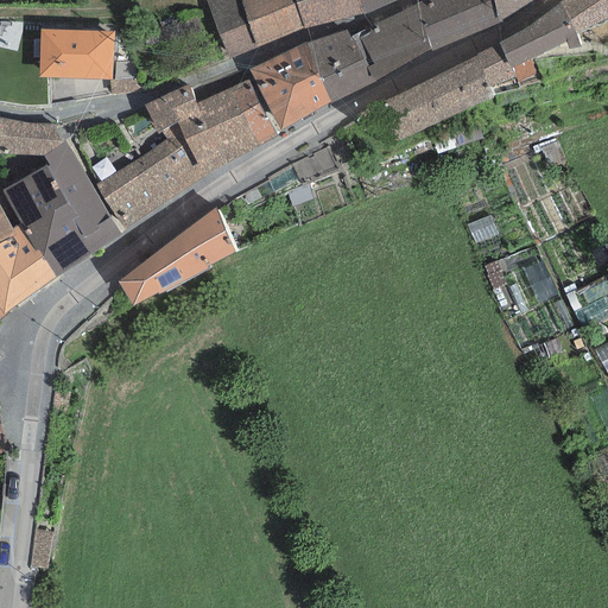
[(305,30),(293,0),(206,0),(229,59),(305,30)]
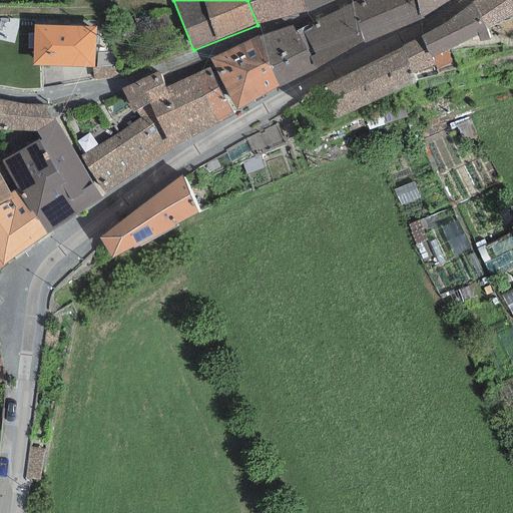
[(306,13),(301,0),(247,0),(258,25),(306,13)]
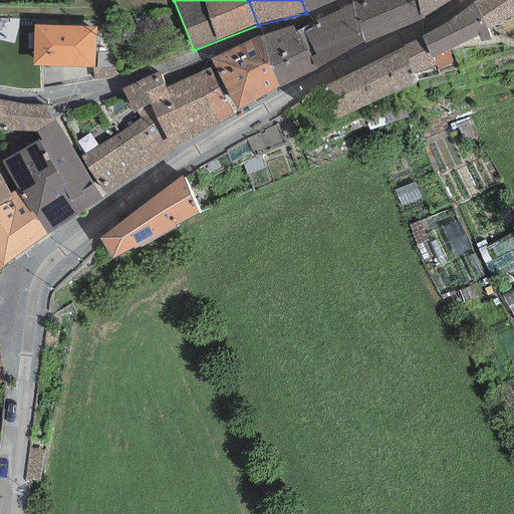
[(301,0),(306,13),(335,0),(301,0)]
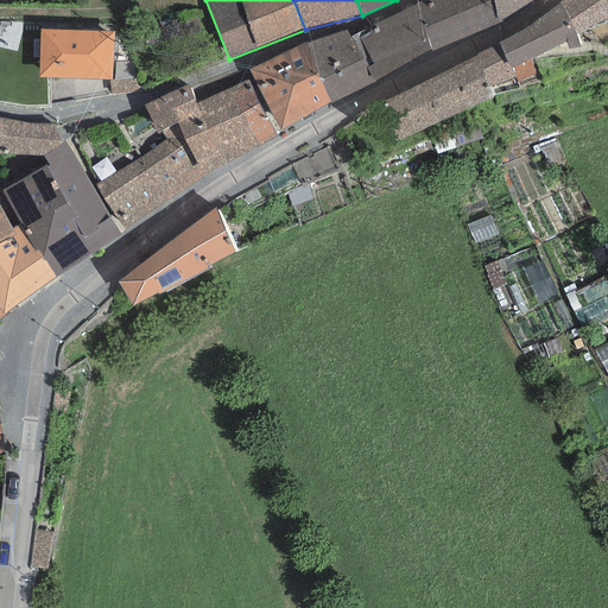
[(493,0),(425,0),(417,4),(423,30),(493,0)]
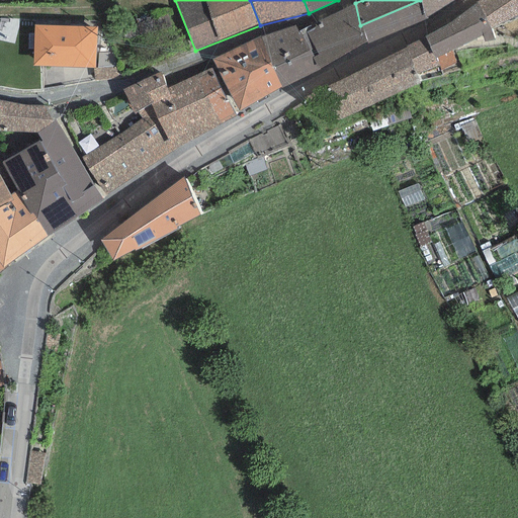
[(360,25),(369,42),(427,19),(420,0),(360,25)]
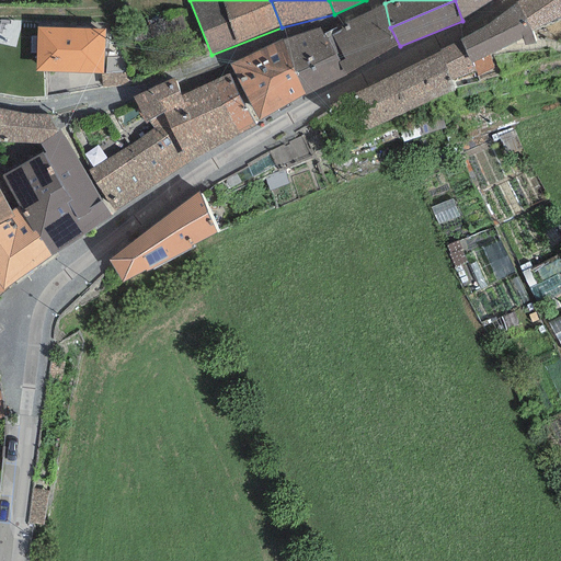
[(455,0),(462,21),(495,0),(455,0)]
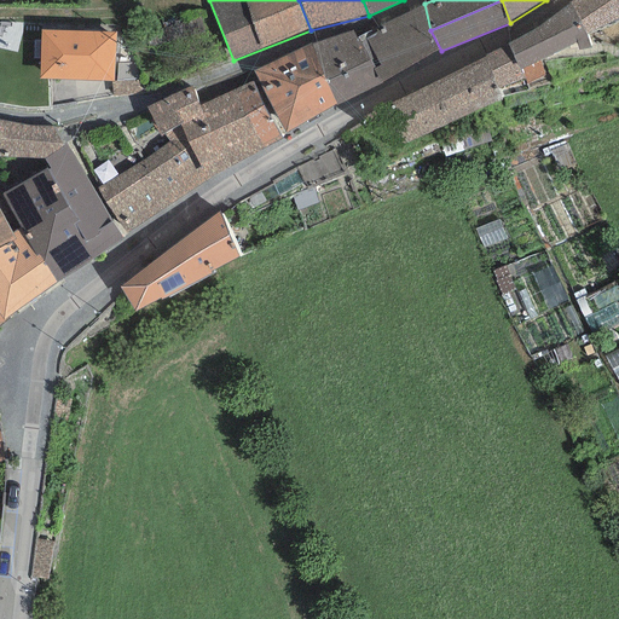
[(618,0),(574,0),(570,4),(586,36),(618,18),(618,0)]
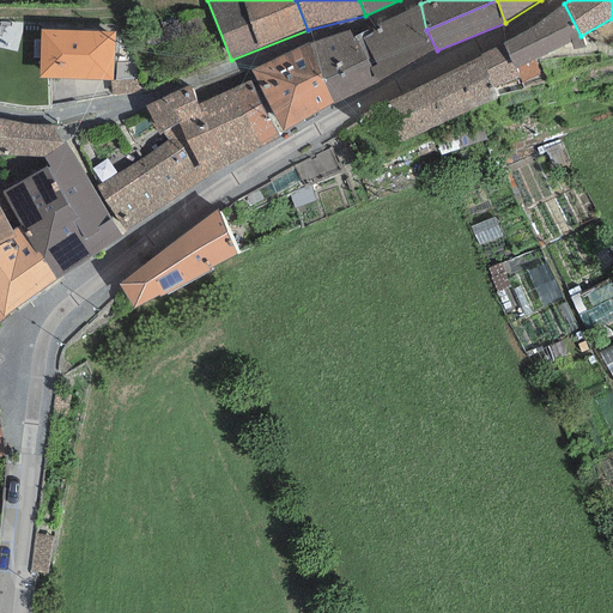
[(426,30),(420,4),(375,26),(353,37),(365,59),(370,68),(376,65),(371,56),(426,30)]
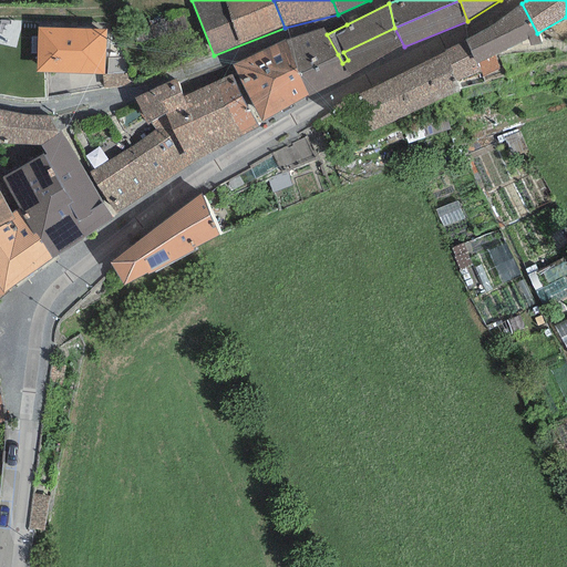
[(502,19),(464,40),(480,72),(482,78),(500,68),(495,55),(515,44),(527,39),(529,45),(543,44),(537,33),(522,3),(502,19)]
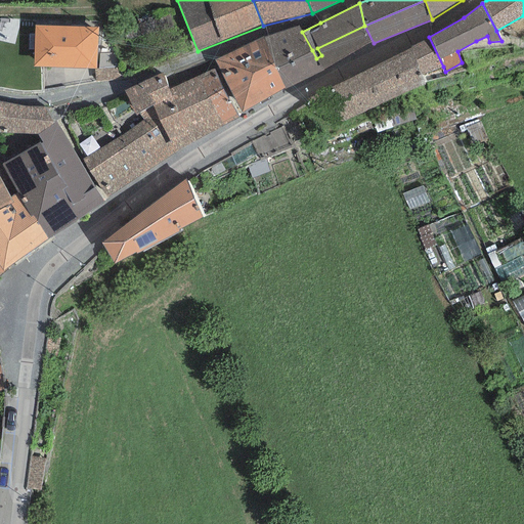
[(97,28),(36,25),(34,67),(95,70),(97,28)]
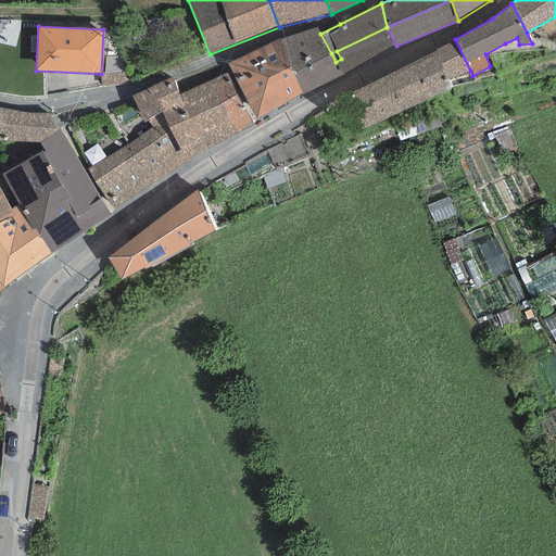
[(317,27),(279,38),(293,73),(331,53),(320,34),(317,27)]
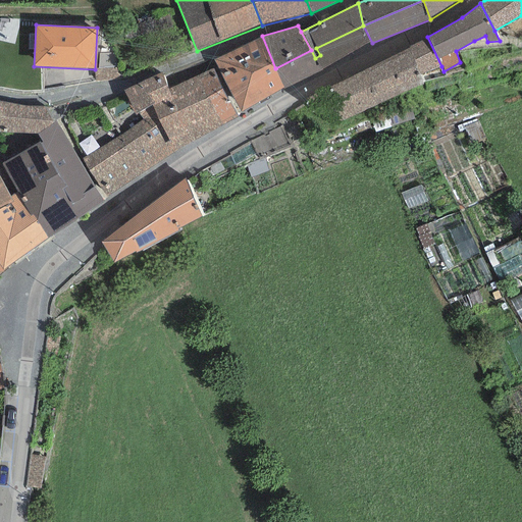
[(372,43),(363,25),(316,48),(320,55),(315,58),(320,69),(372,43)]
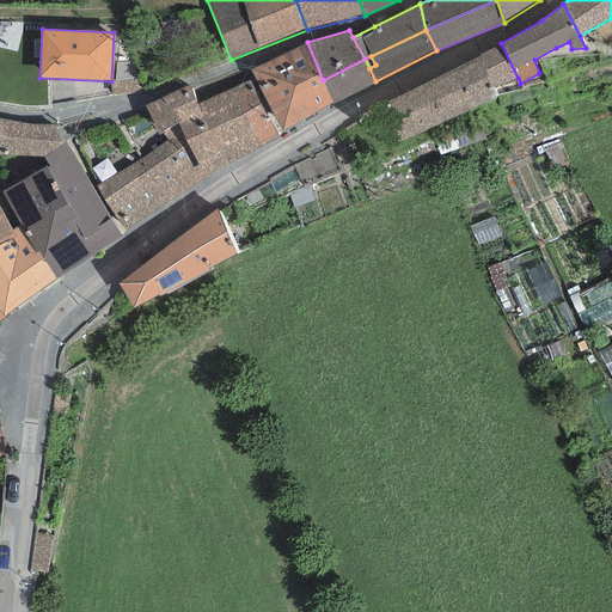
[(307,42),(280,56),(310,116),(332,104),(323,80),(307,42)]
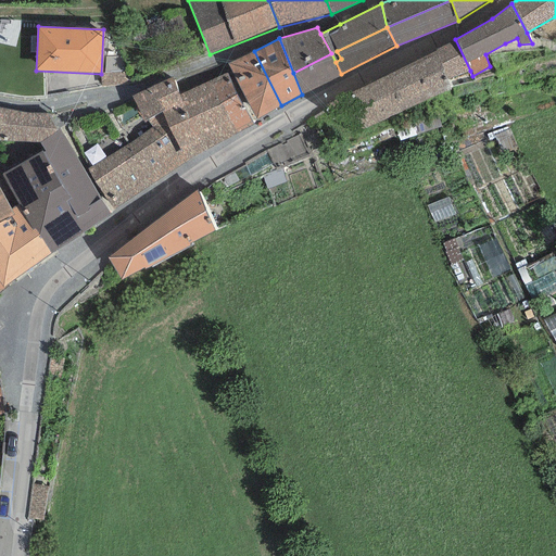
[(470,71),(455,39),(434,50),(436,51),(346,96),(363,130),(451,90),(446,80),(470,71)]
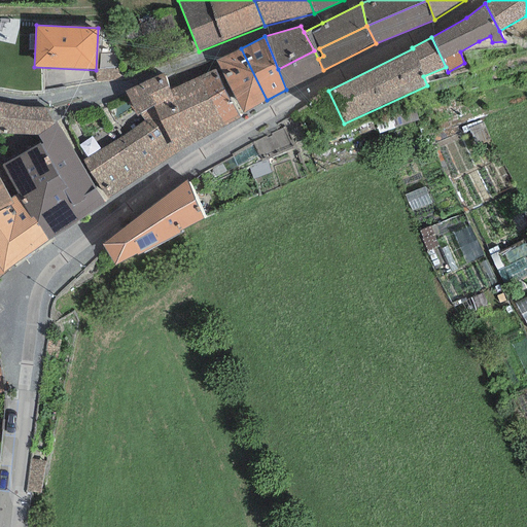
[(241,48),(216,61),(243,113),(267,100),(241,48)]
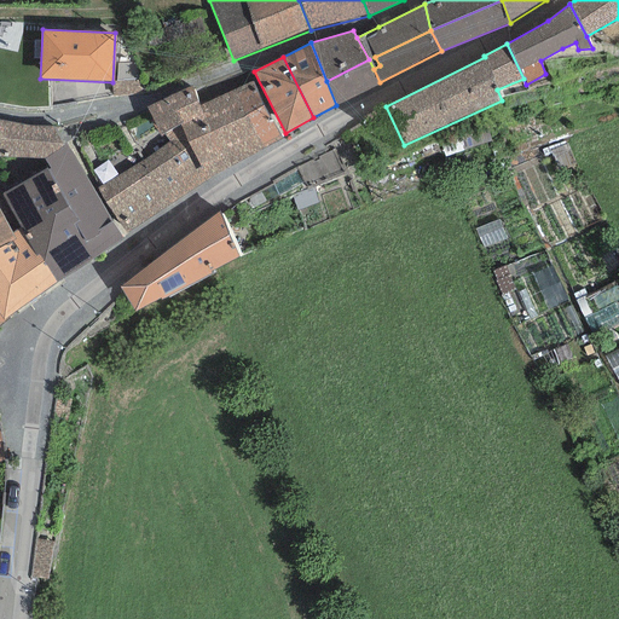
[(374,69),(369,59),(327,81),(336,105),(380,82),(374,69)]
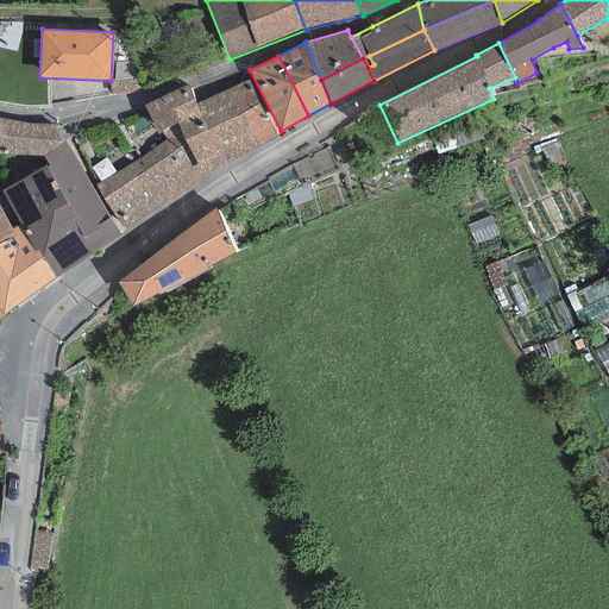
[(249,80),(230,89),(257,146),(277,137),(249,80)]
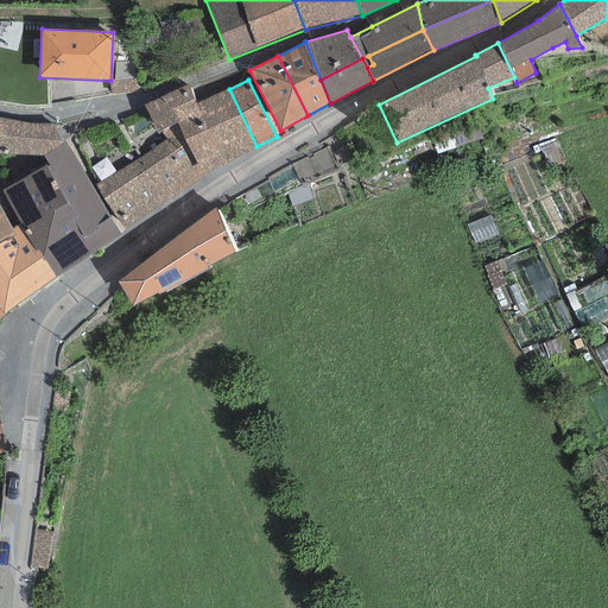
[(144,106),(157,134),(162,132),(177,122),(200,112),(196,103),(188,84),(144,106)]
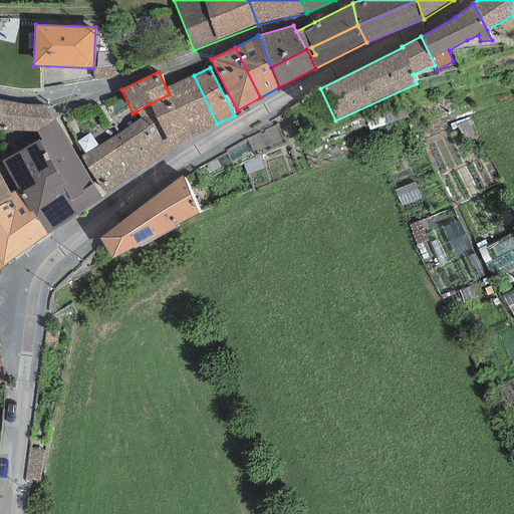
[(217,123),(194,75),(166,87),(169,94),(150,103),(173,149),(217,123)]
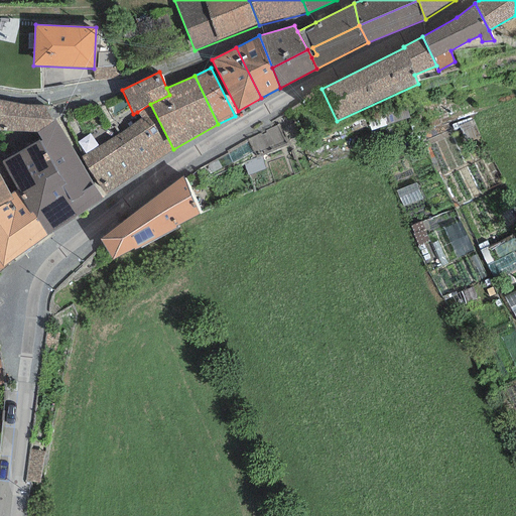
[(54,121),(44,106),(31,105),(0,100),(0,130),(37,133),(36,131),(54,121)]
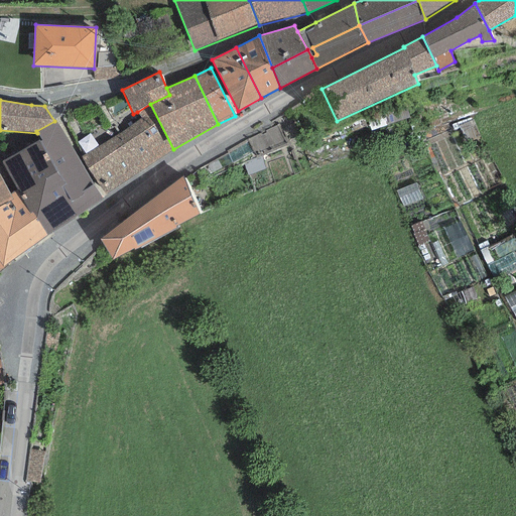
[(141,118),(114,136),(138,173),(173,149),(150,104),(137,112),(141,118)]
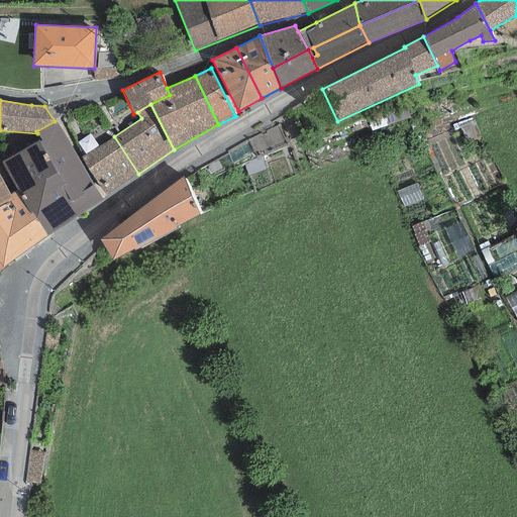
[(41,139),(0,164),(17,190),(30,213),(32,212),(46,235),(103,201),(55,121),(36,131),(37,133),(41,139)]
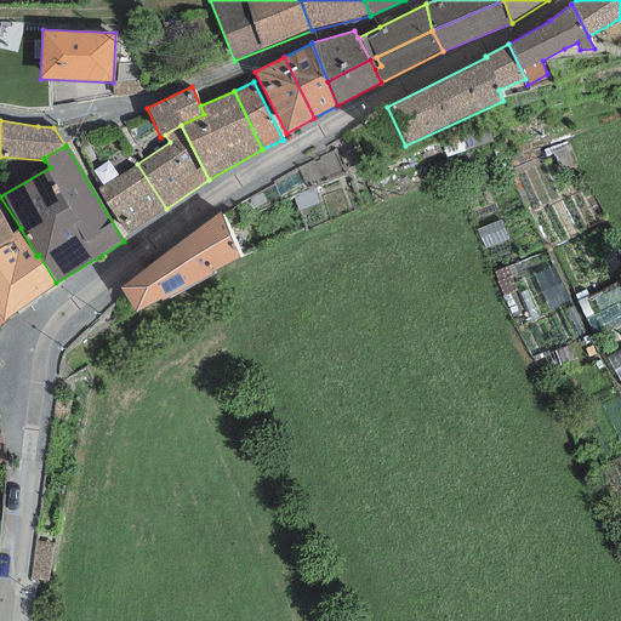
[(166,209),(137,164),(97,189),(127,234),(166,209)]
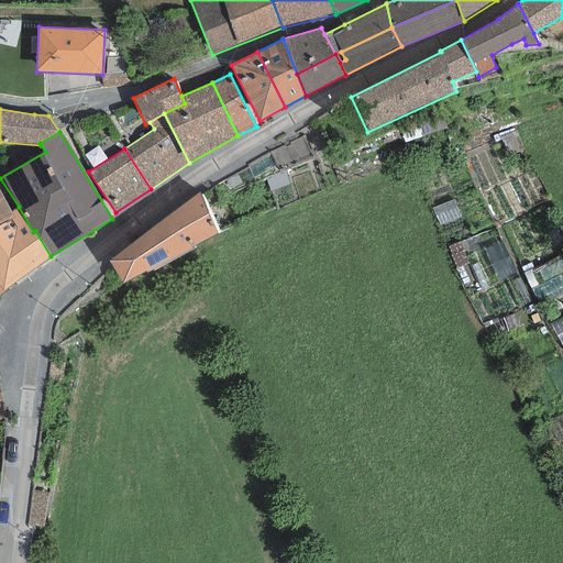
[(0,225),(14,218),(11,211),(0,189),(0,225)]
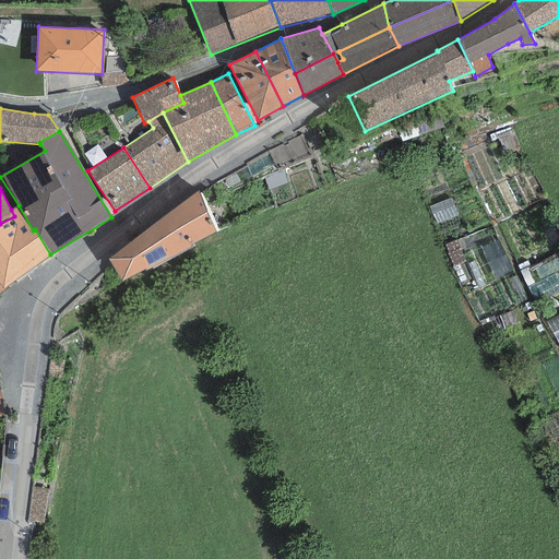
[(198,191),(107,260),(122,282),(144,269),(146,272),(192,248),(191,245),(215,233),(198,191)]
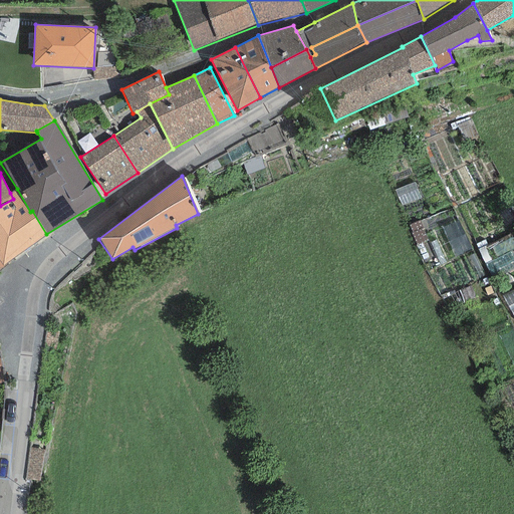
[(17,189),(10,193),(13,199),(0,206),(0,262),(2,265),(46,234),(32,211),(30,212),(17,189)]
